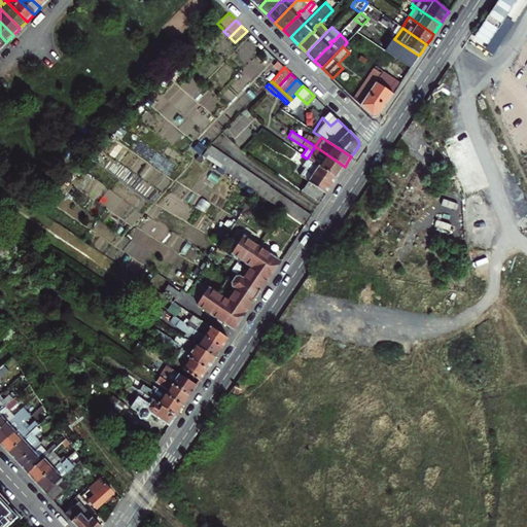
[(345,167),(315,146),(307,159),(336,179),(341,172),(345,167)]
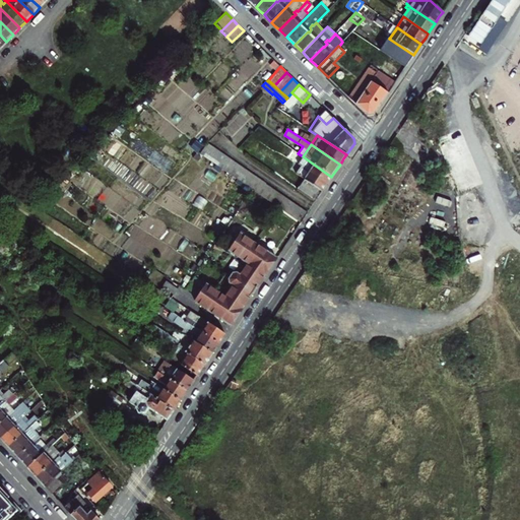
[(210,147),(199,155),(220,169),(229,159),(210,147)]
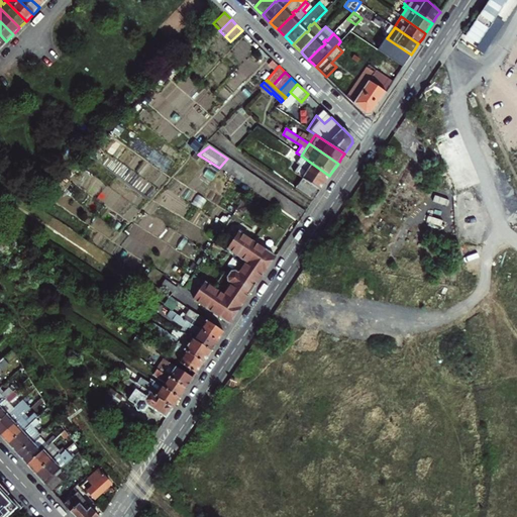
[(301,156),(296,152),(291,160),(307,171),(295,189),(313,201),(322,187),(329,176),(301,156)]
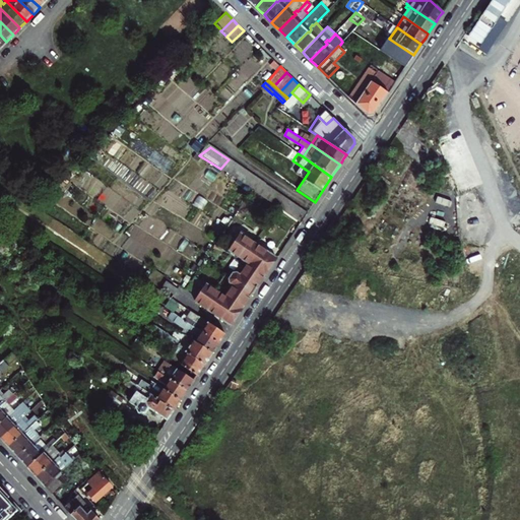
[(307,212),(229,159),(220,169),(251,190),(300,223),(307,212)]
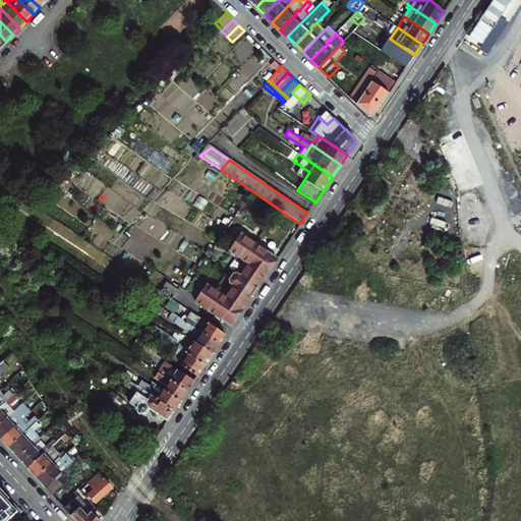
[(241,234),(230,251),(249,264),(243,273),(240,272),(238,274),(236,272),(229,274),(226,278),(227,283),(230,286),(229,288),(231,289),(225,298),(207,285),(195,301),(231,327),(255,290),(277,258),(241,234)]
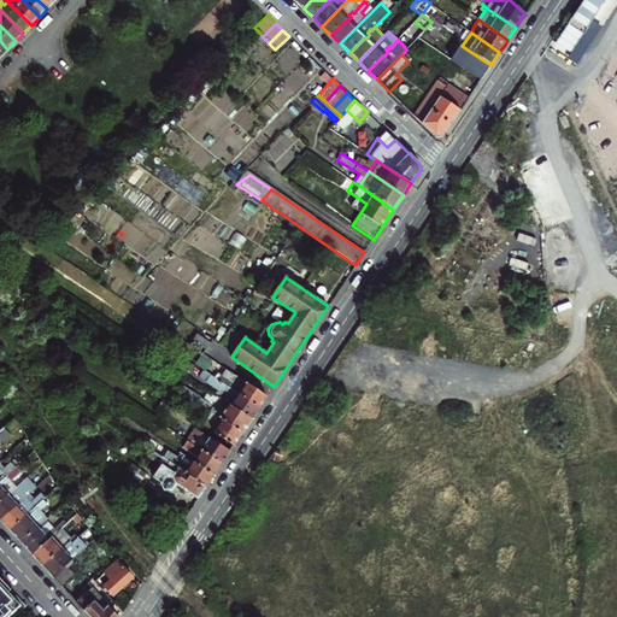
[(197,331),(192,340),(211,354),(217,345),(197,331)]
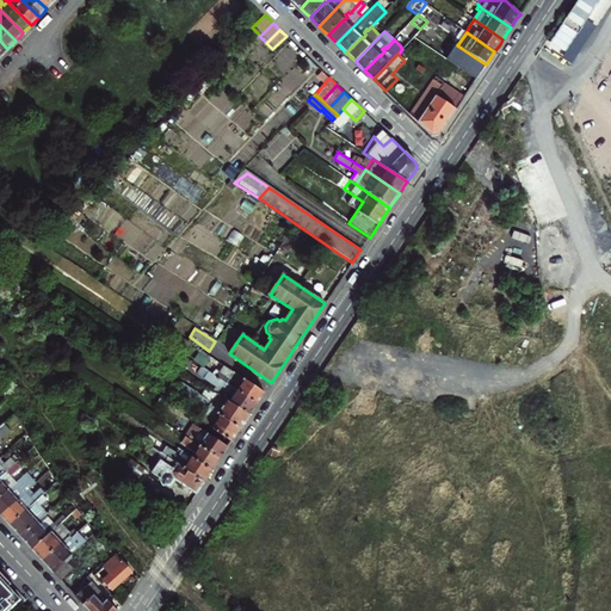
[(192,360),(203,368),(211,356),(201,349),(192,360)]
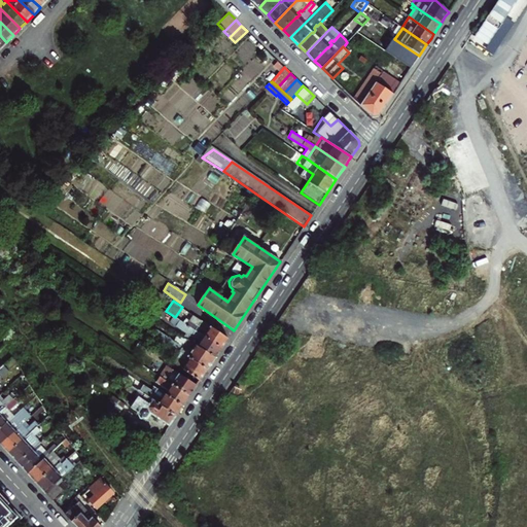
[(186,324),(221,348),(224,343),(229,338),(192,314),(186,324)]
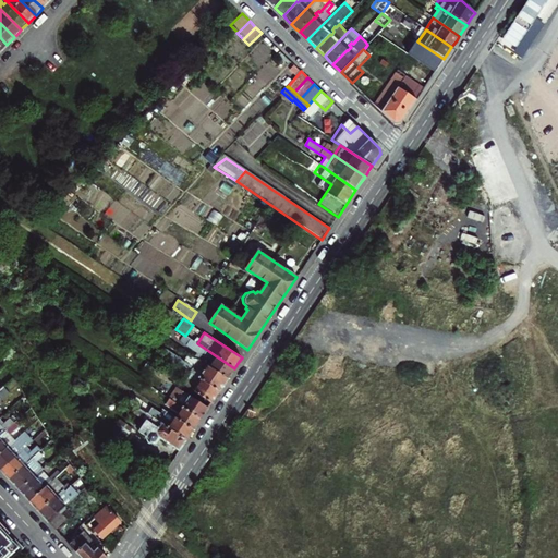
[(231,374),(234,368),(197,343),(185,336),(182,341),(197,351),(202,355),(199,360),(228,378),(231,374)]
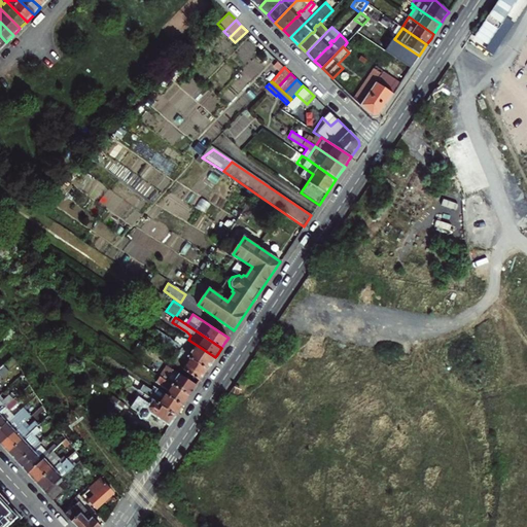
[(203,375),(207,370),(166,341),(155,334),(151,340),(173,354),(177,357),(174,363),(200,381),(203,375)]
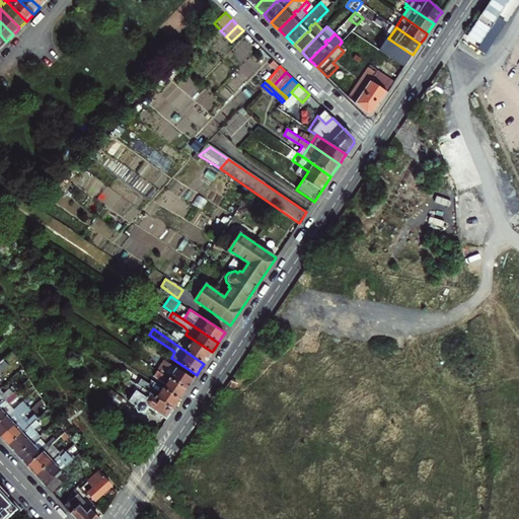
[(209,357),(212,352),(186,335),(181,340),(166,329),(163,336),(204,364),(209,357)]
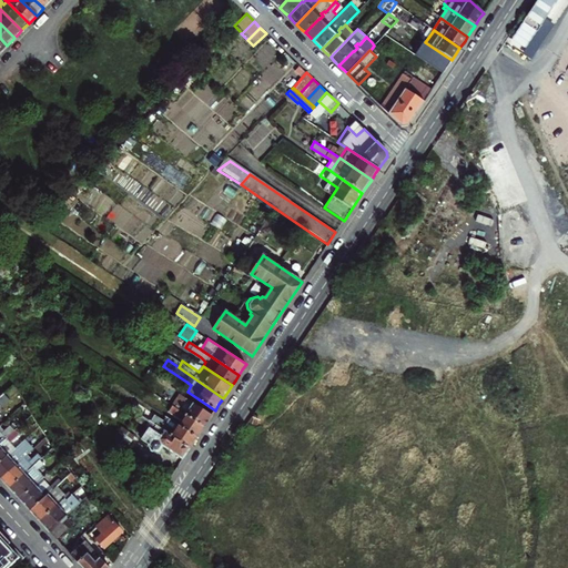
[(182,395),(185,391),(182,387),(158,372),(154,376),(182,395)]
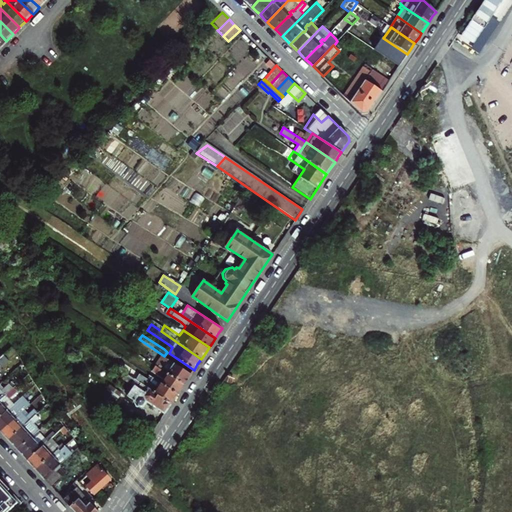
[(167,352),(169,353),(172,347),(168,344),(164,349),(167,352)]
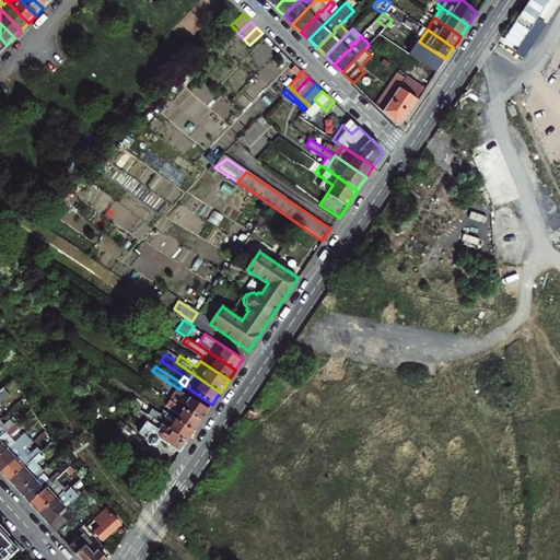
[(198,426),(201,421),(172,400),(143,382),(140,387),(171,409),(168,413),(195,431),(198,426)]
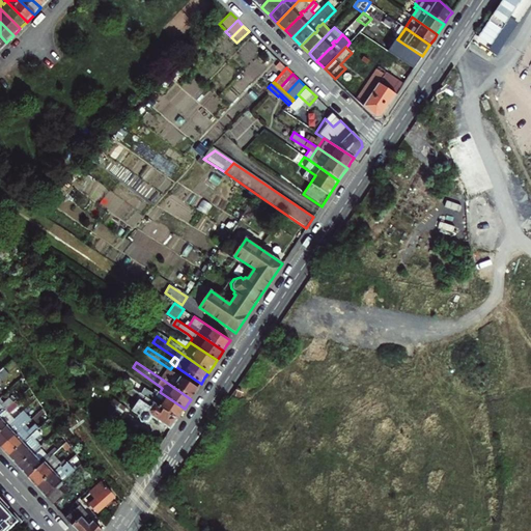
[(165,378),(163,380),(191,399),(194,394),(198,388),(174,372),(168,381),(165,378)]
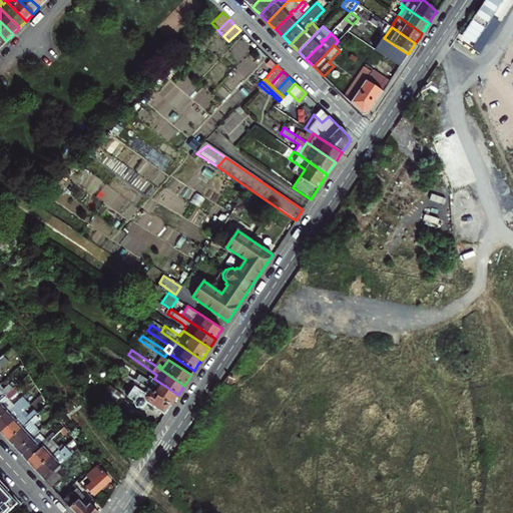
[(174,400),(178,395),(154,379),(150,376),(148,380),(119,362),(115,367),(123,373),(171,405),(174,400)]
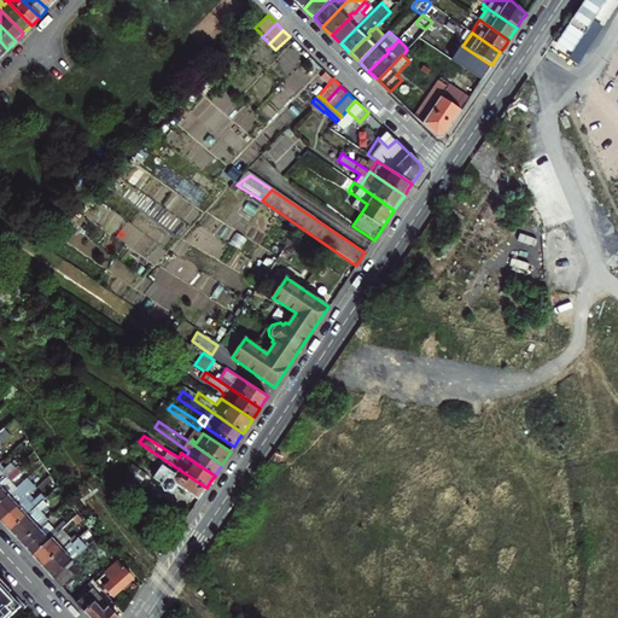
[(203,493),(207,488),(149,449),(145,455),(162,466),(155,479),(162,484),(164,494),(173,491),(178,484),(198,499),(203,493)]
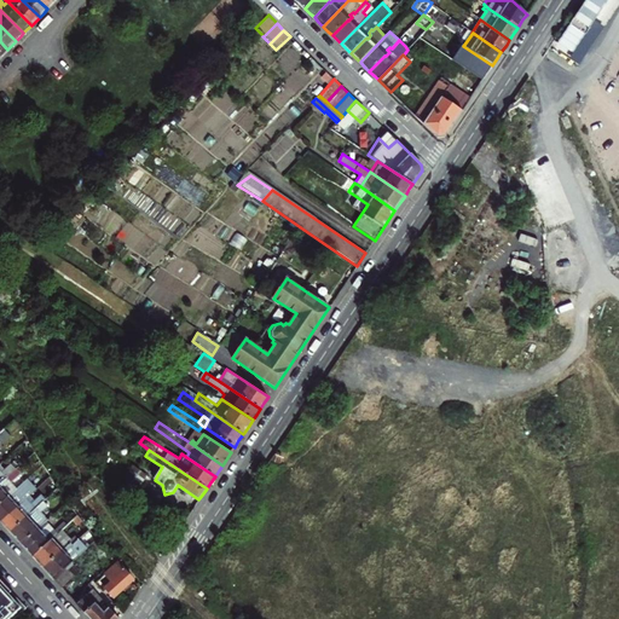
[(0,484),(15,470),(19,467),(15,461),(1,473),(0,472),(0,484)]
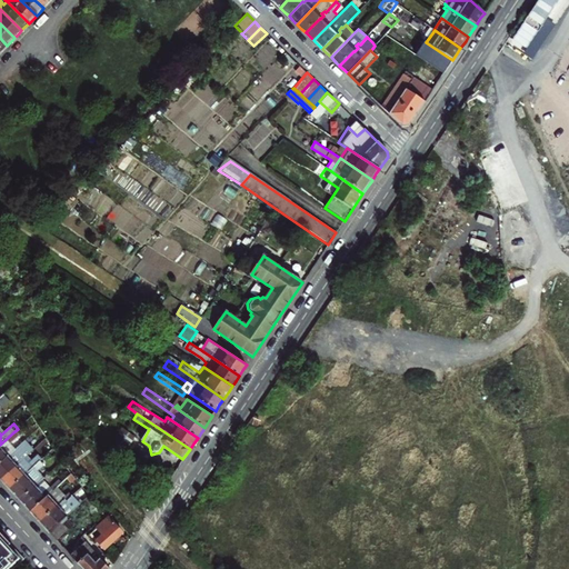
[(41,442),(47,437),(40,426),(33,432),(41,442)]
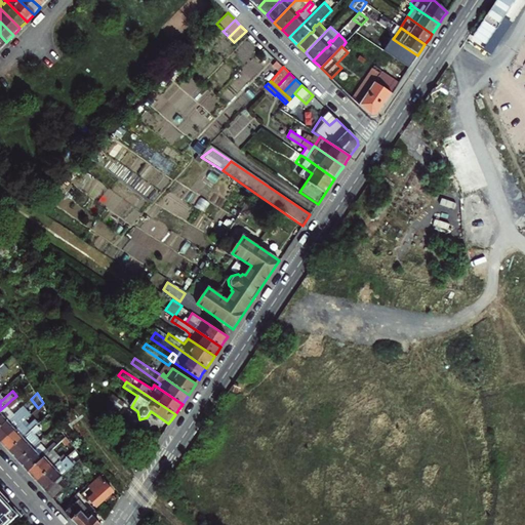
[(117,397),(117,396),(113,393),(107,403),(111,406),(103,420),(109,428),(125,403),(117,397)]
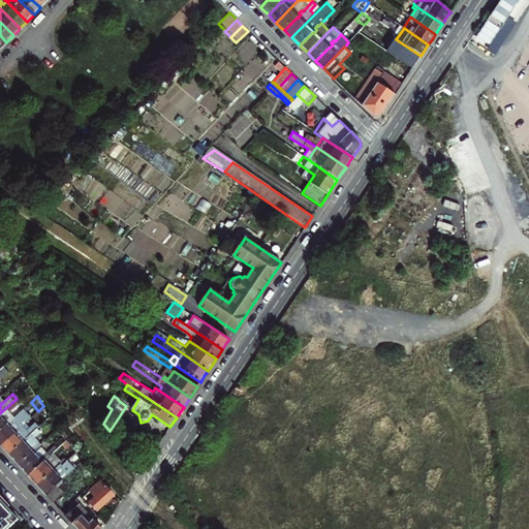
[(0,431),(21,411),(12,402),(0,413),(0,431)]
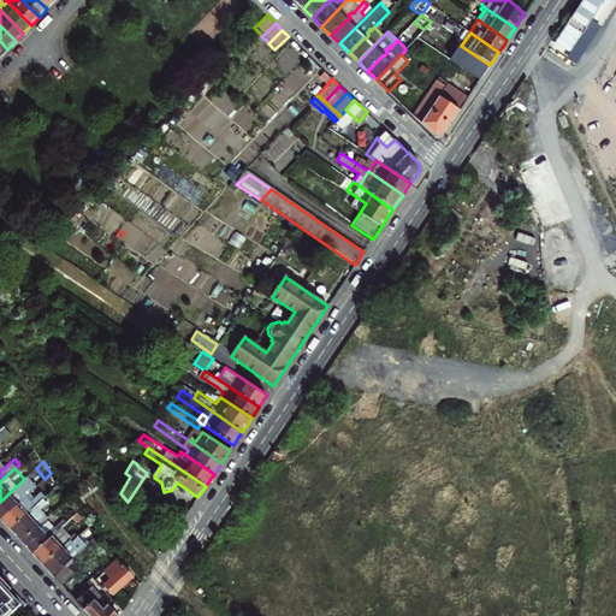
[(0,517),(1,520),(27,497),(34,489),(24,479),(0,502),(0,517)]
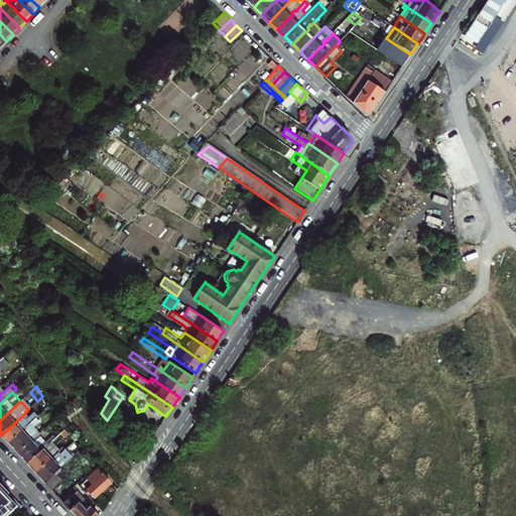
[(6,440),(9,443),(37,416),(34,412),(25,420),(22,416),(1,435),(6,440)]
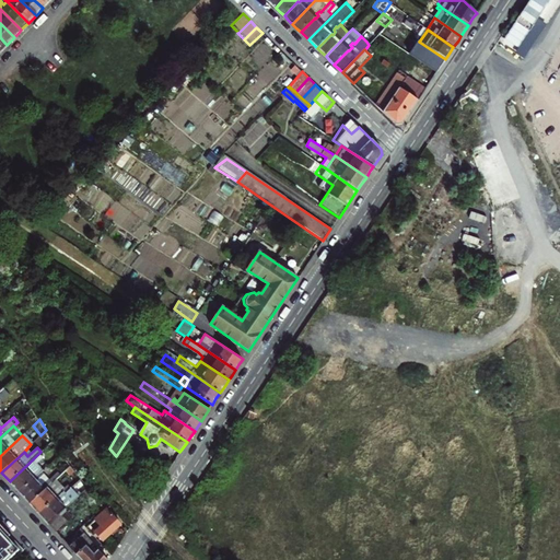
[(48,467),(49,466),(43,458),(48,453),(45,448),(41,452),(10,481),(15,488),(21,493),(48,467)]
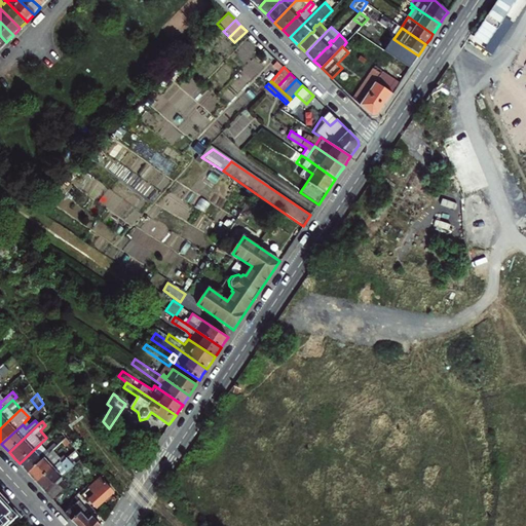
[(24,468),(28,473),(52,450),(63,441),(61,439),(52,446),(45,439),(20,463),(24,468)]
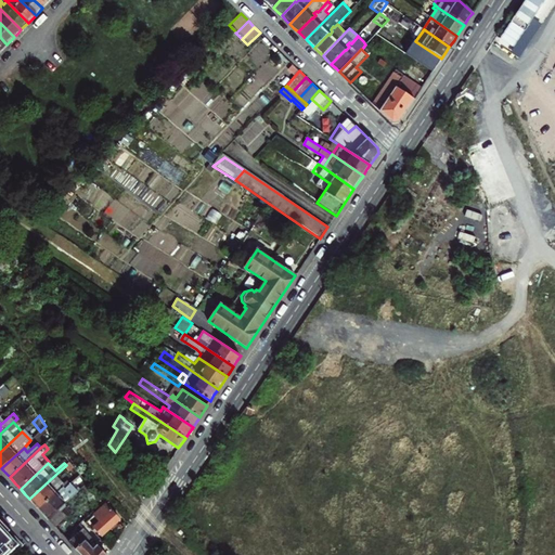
[(39,510),(63,488),(65,486),(55,475),(29,499),(35,504),(39,510)]
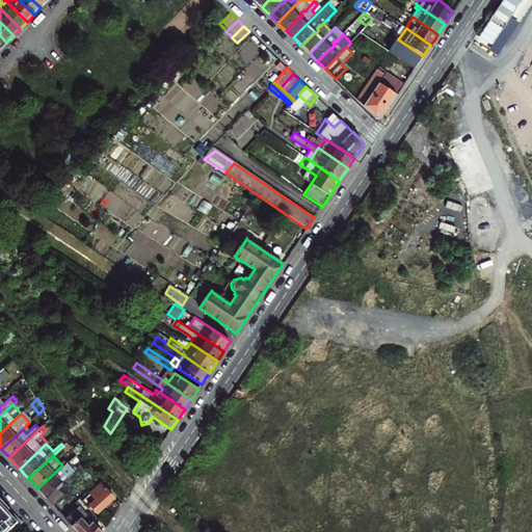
[(47,498),(72,475),(81,467),(84,462),(77,455),(62,469),(60,468),(37,488),(42,493),(47,498)]
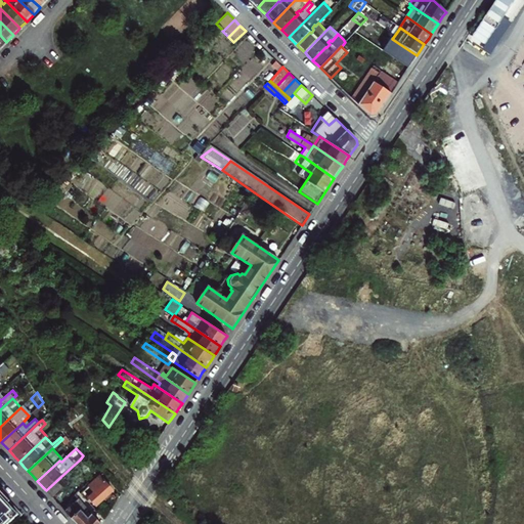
[(83,455),(80,460),(84,476),(85,478),(91,476),(85,453),(83,455)]
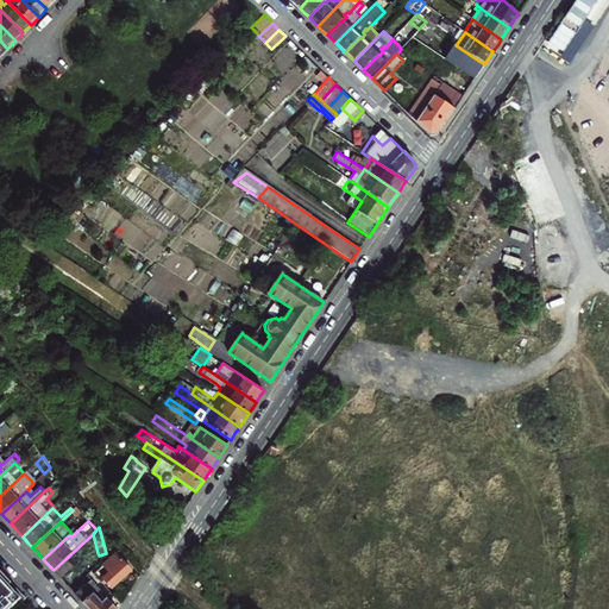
[(87,548),(82,544),(54,570),(57,573),(61,578),(80,559),(79,557),(87,548)]
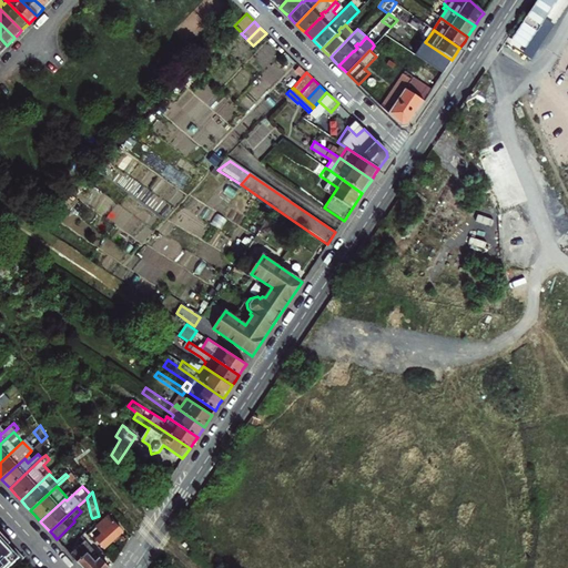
[(123,531),(110,516),(98,527),(103,533),(95,539),(98,540),(95,541),(98,544),(99,541),(104,548),(114,539),(123,531)]
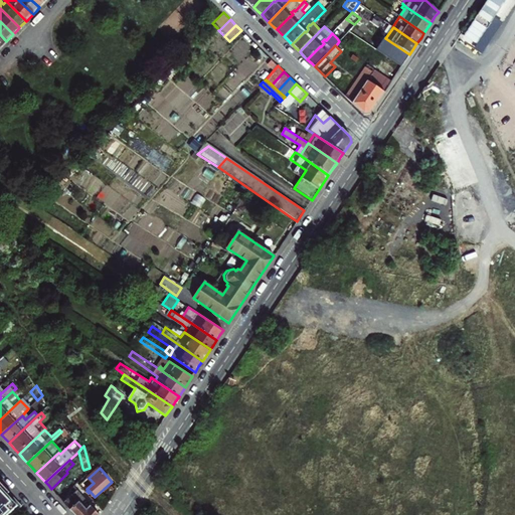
[(0,514),(13,514),(23,506),(0,481),(0,514)]
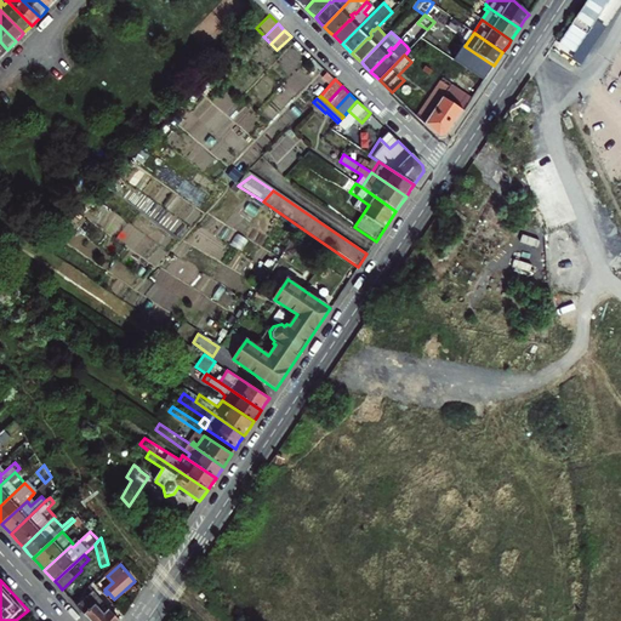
[(118,620),(120,619),(95,592),(79,608),(91,620),(118,620)]
